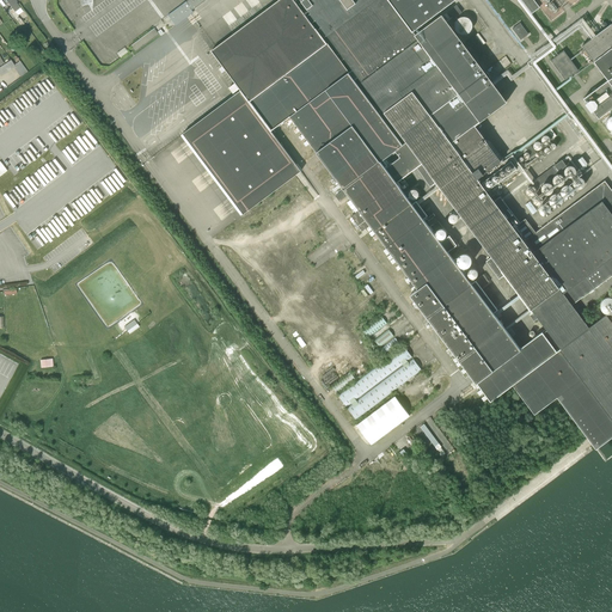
[(23,12),(20,7),(16,2),(17,1),(16,0),(6,0),(8,2),(13,8),(16,11),(18,16),(23,12)]
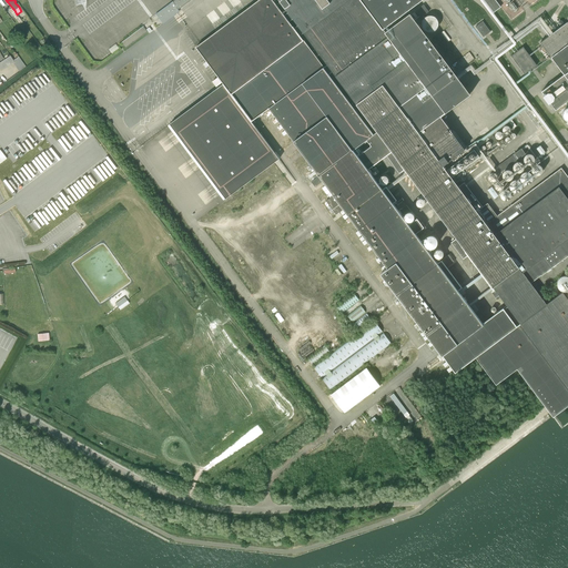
[(252,121),(269,109),(302,84),(327,66),(332,70),(384,31),(383,30),(361,0),(259,0),(195,47),(223,83),(169,125),(224,200),(280,159),(252,121)]
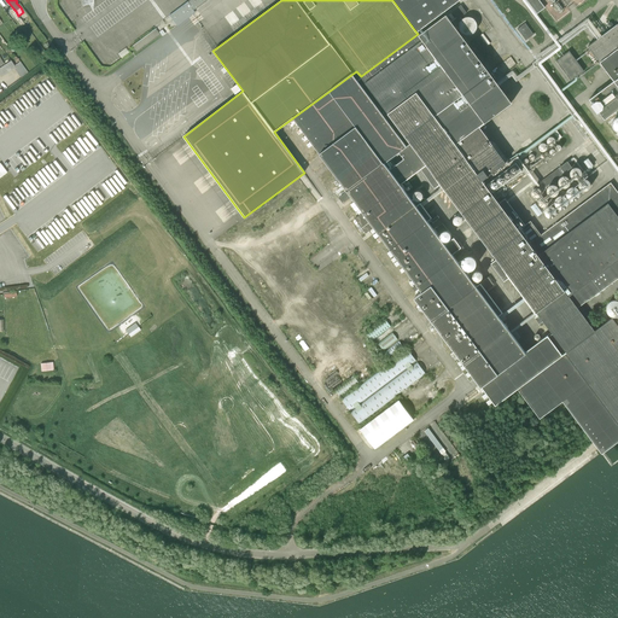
[(190,0),(187,3),(193,11),(208,0),(190,0)]
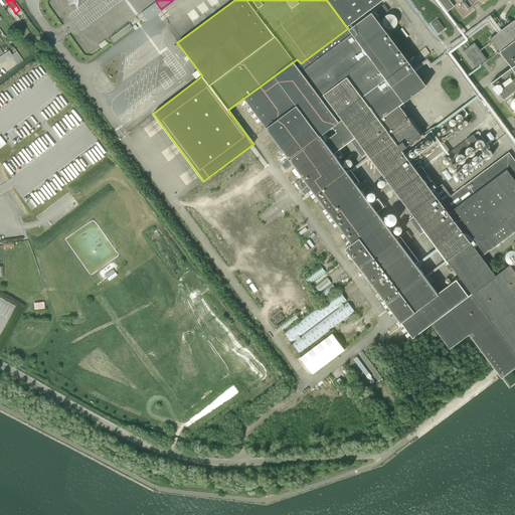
[(327,0),(347,27),(382,0),(327,0)]
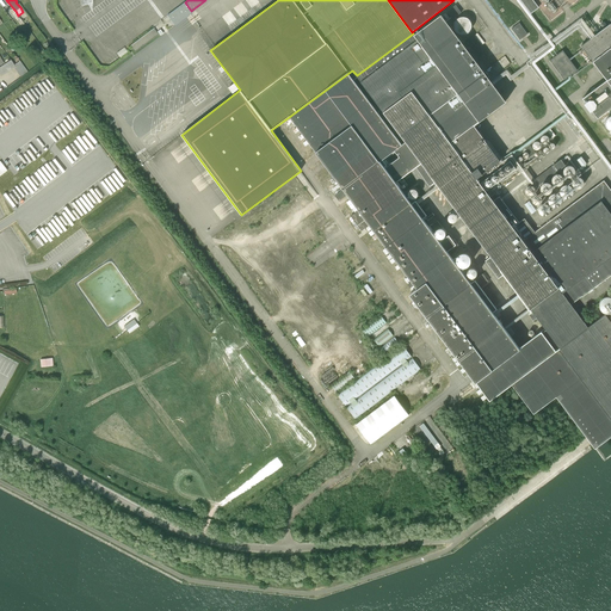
[(537,5),(532,0),(522,0),(530,11),(537,5)]
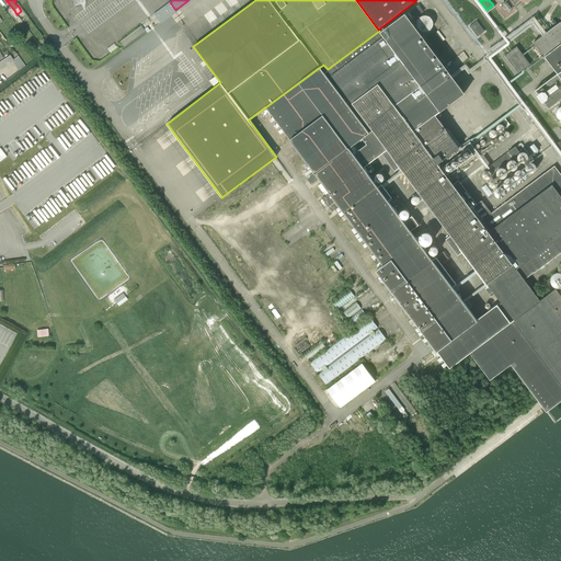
[(176,11),(175,10),(170,2),(153,14),(160,24),(176,11)]
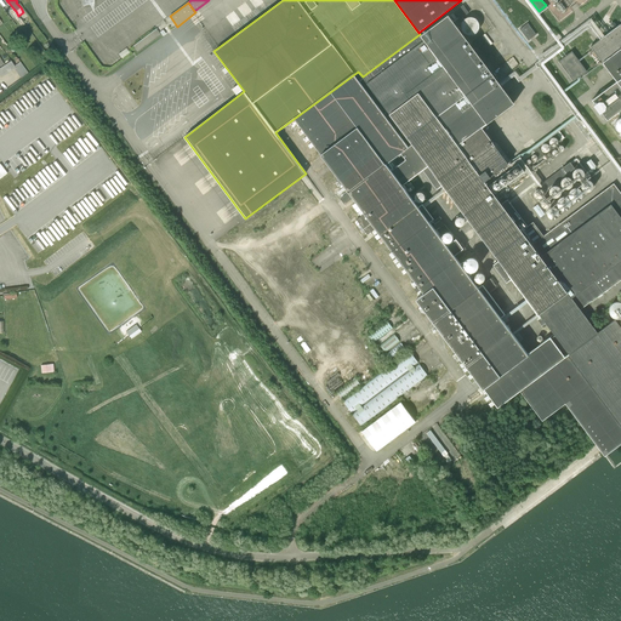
[(468,12),(463,5),(454,11),(460,18),(468,12)]
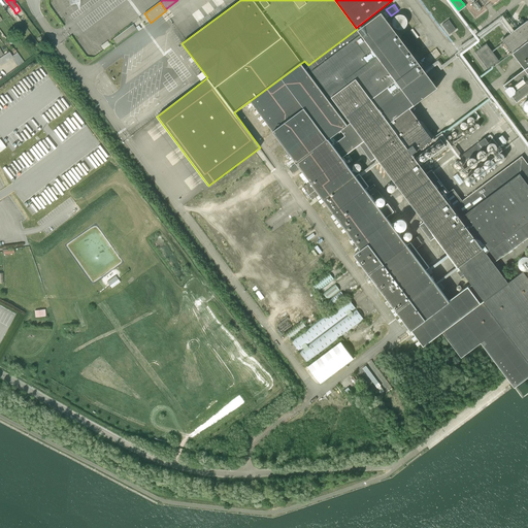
[(382,13),(357,29),(415,103),(436,87),(382,13)]
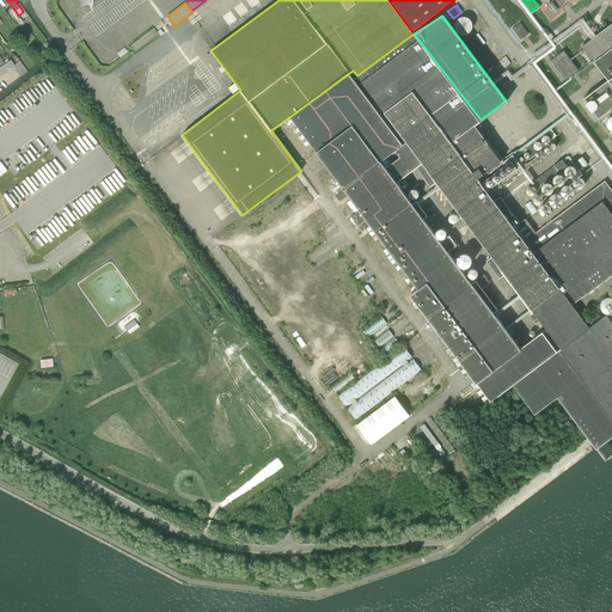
[(466,35),(469,34),(471,31),(472,28),(472,24),(471,22),(469,19),(466,18),(463,17),(460,18),(457,20),(456,24),(456,28),(457,30),(459,34),(461,35),(466,35)]
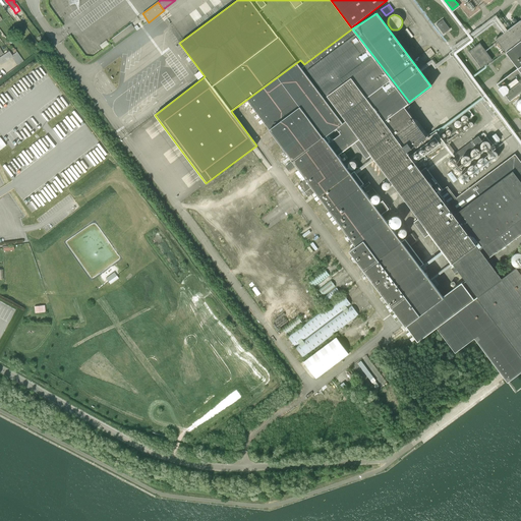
[(449,30),(443,19),(437,23),(443,34),(449,30)]
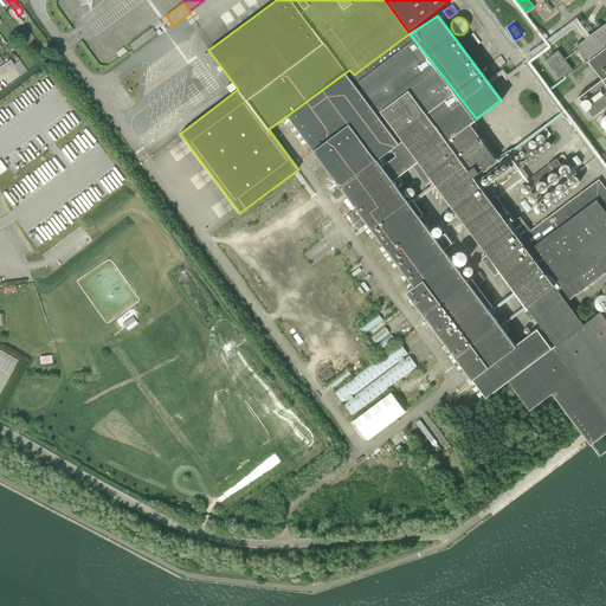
[(605,23),(577,45),(601,79),(575,98),(590,117),(605,105),(605,23)]
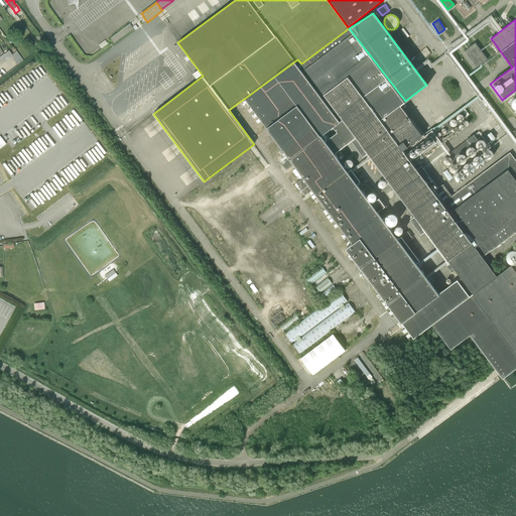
[(114,44),(134,29),(130,23),(110,38),(114,44)]
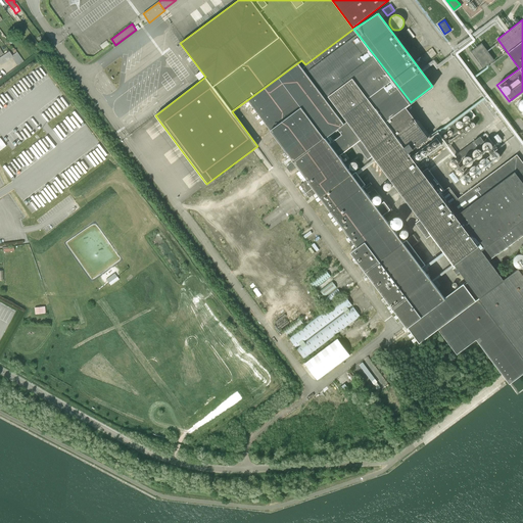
[(305,64),(359,135),(466,281),(504,279),(496,270),(500,268),(492,257),(497,253),(458,198),(448,186),(444,189),(427,168),(422,172),(415,162),(384,122),(406,106),(411,102),(353,29),(305,64)]
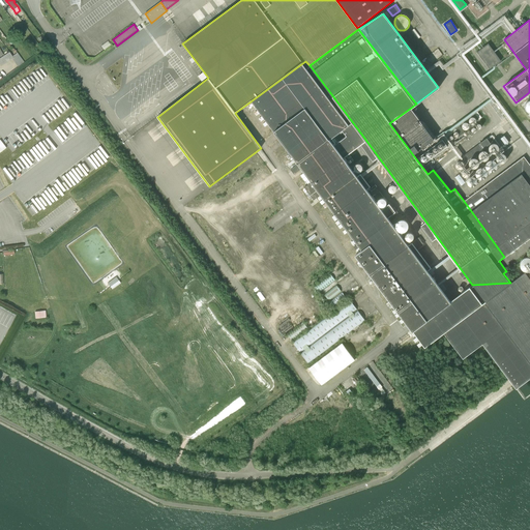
[(500,60),(488,43),(476,52),(490,68),(500,60)]
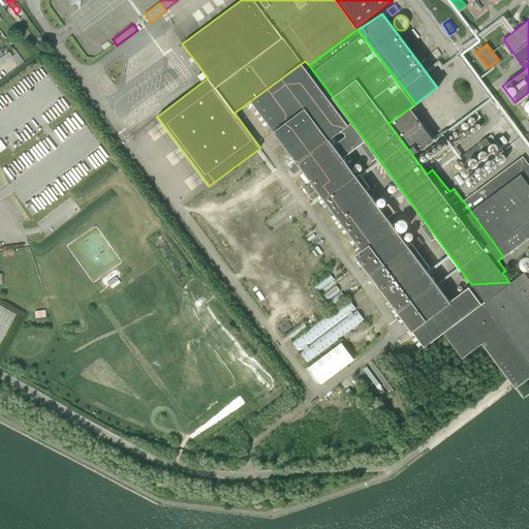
[(0,64),(1,66),(12,59),(13,58),(12,56),(9,53),(3,56),(0,58),(0,64)]
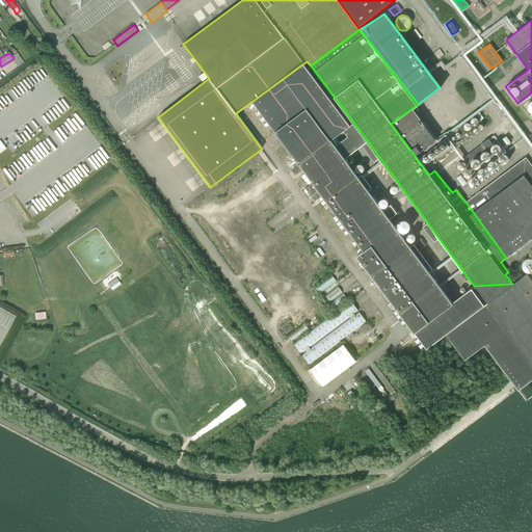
[(24,62),(17,53),(12,56),(14,58),(12,59),(18,68),(24,62)]
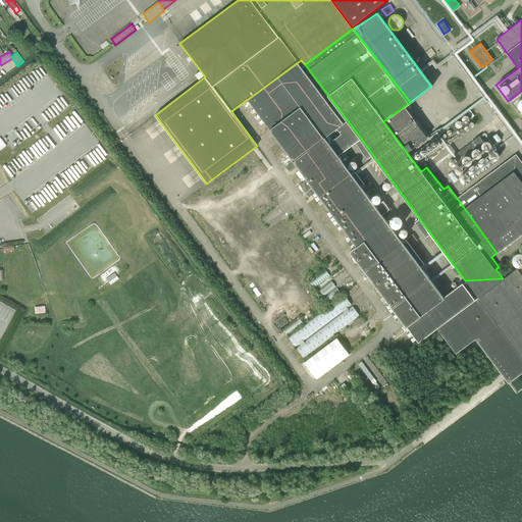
[(277,77),(334,152),(358,135),(305,64),(301,60),(277,77)]
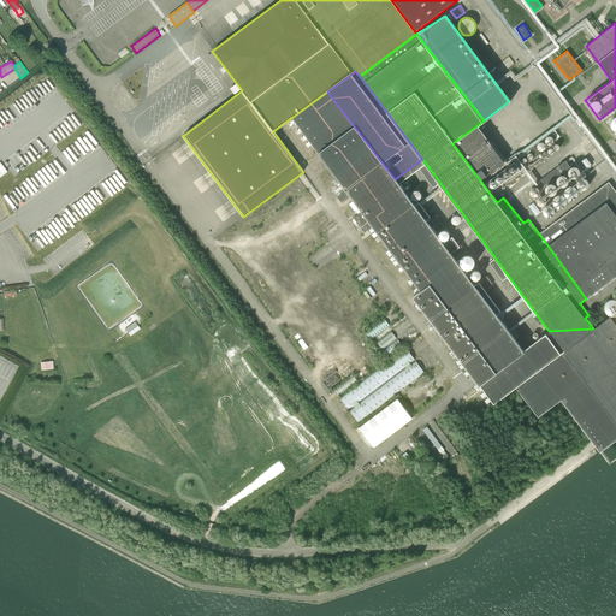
[(570,108),(574,106),(554,81),(550,83),(570,108)]
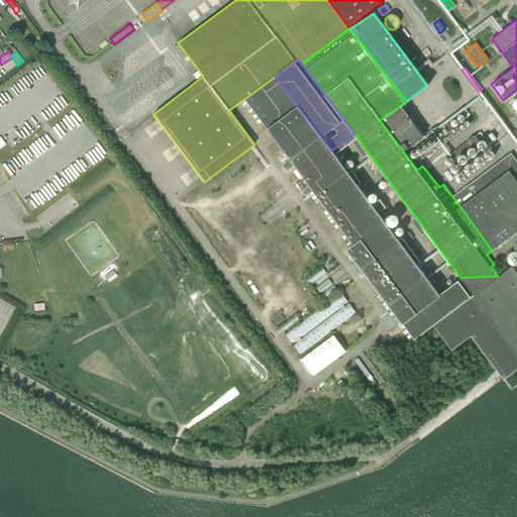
[(433,324),(439,293),(331,150),(275,77),(244,99),(352,243),(346,247),(414,337),(433,324)]
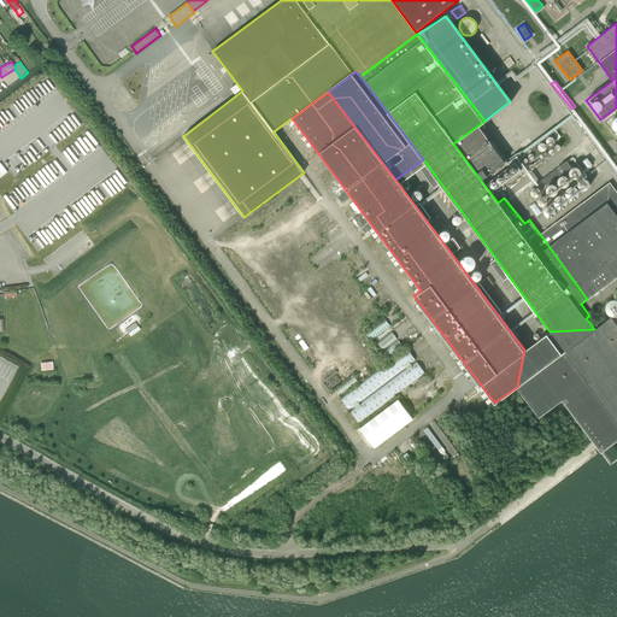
[(509,165),(479,125),(453,144),(489,192),(507,178),(512,184),(524,175),(521,170),(513,160),(509,165)]
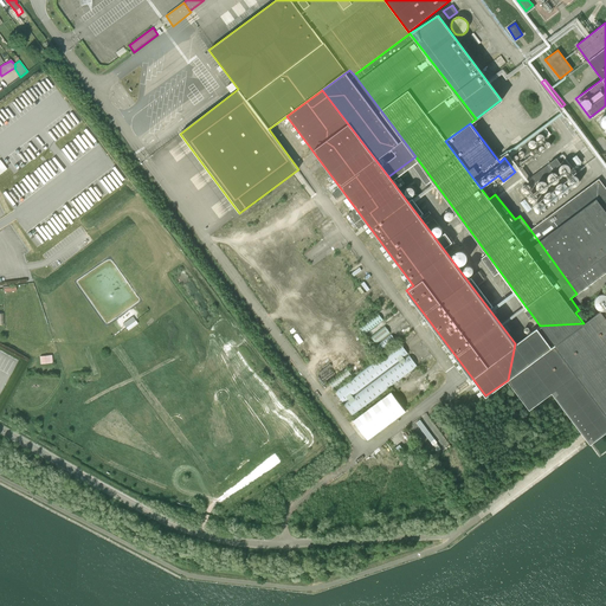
[(561,162),(556,156),(548,162),(553,168),(561,162)]
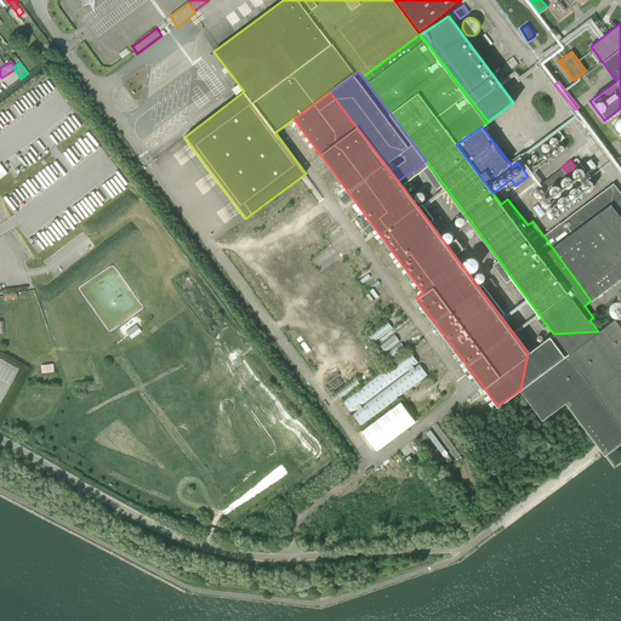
[(581,177),(582,177),(584,176),(585,175),(585,174),(585,171),(585,170),(584,169),(582,167),(581,166),(580,166),(579,166),(576,166),(575,167),(574,169),(574,170),(573,171),(573,172),(573,174),(574,176),(575,177),(576,177),(577,178),(580,178),(581,177)]
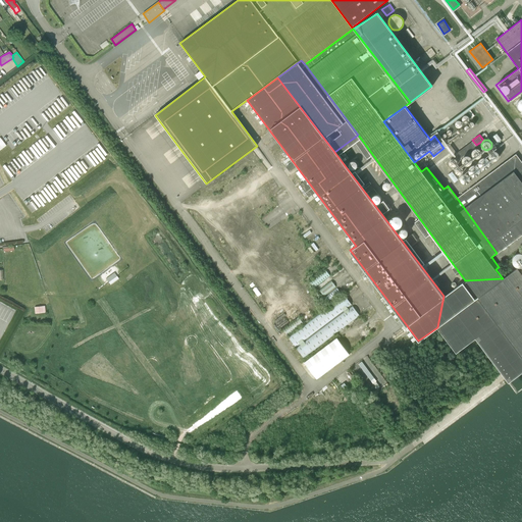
[(480,156),(481,155),(481,154),(481,152),(481,151),(481,150),(481,149),(480,148),(479,148),(478,147),(477,147),(475,147),(474,147),(473,148),(472,149),(472,150),(471,151),(471,152),(471,154),(472,155),(473,156),(475,157),(477,157),(478,157),(480,156)]
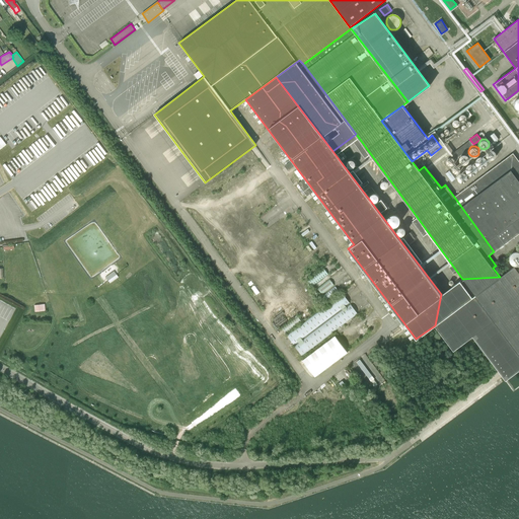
[(489,159),(491,159),(493,159),(494,158),(495,157),(496,156),(496,155),(496,153),(495,152),(494,151),(493,150),(492,149),(490,149),(489,149),(488,150),(487,151),(486,153),(486,154),(486,155),(486,156),(487,158),(488,159),(489,159)]
